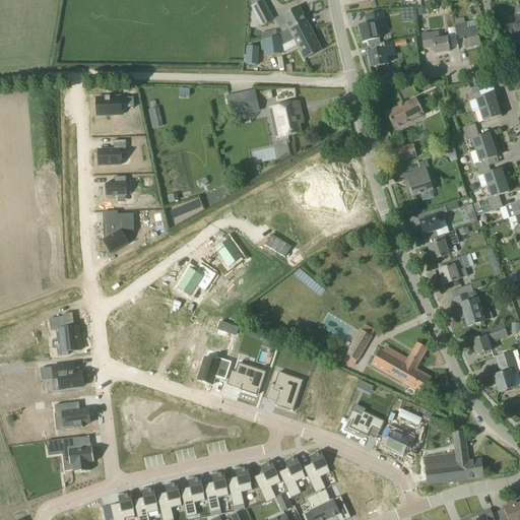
[(519,5),(518,6),(519,12),(519,14),(514,16),(516,24),(508,26),(512,43),(519,40),(519,5)]
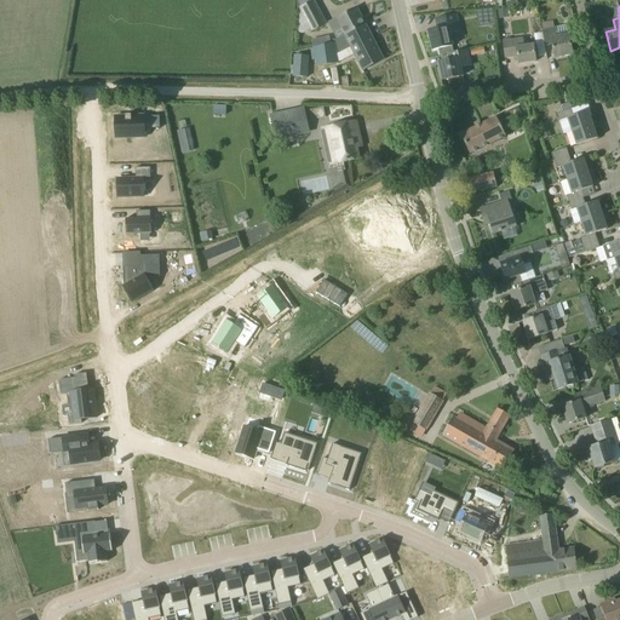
[(300,7),(298,32),(304,33),(311,29),(313,32),(326,23),(321,15),(308,22),(300,7)]
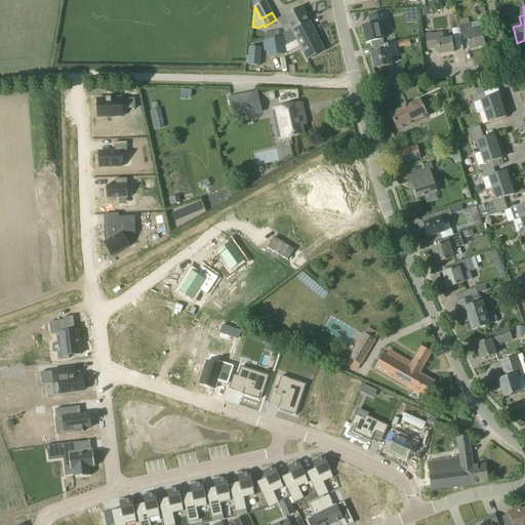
[(278,18),(285,33),(291,30),(309,21),(310,21),(301,6),(278,18)]
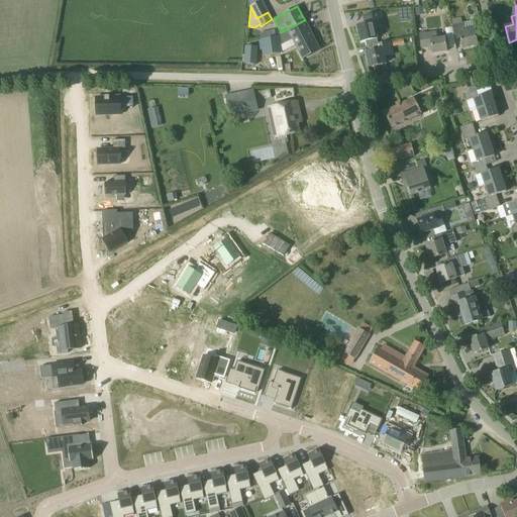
[(423,7),(415,8),(416,15),(424,14),(423,7)]
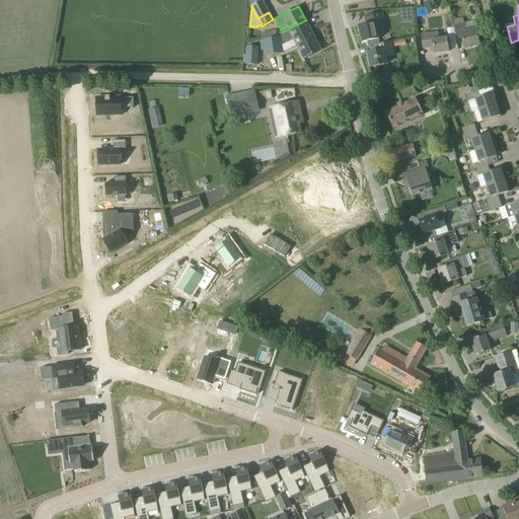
[(415,21),(413,8),(398,9),(400,23),(415,21)]
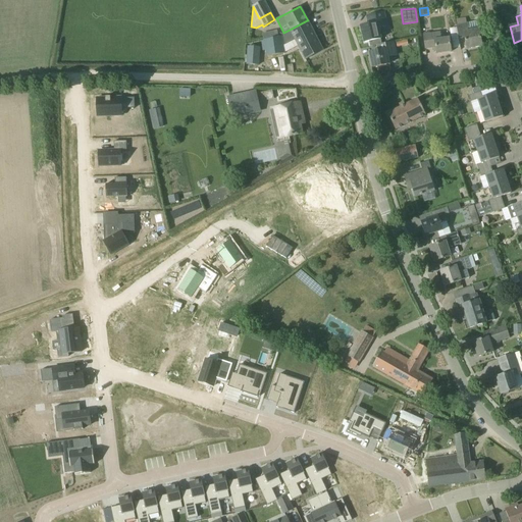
[(369,24),(361,27),(364,43),(369,42),(370,47),(382,44),(380,39),(378,28),(386,25),(383,12),(367,16),(369,24)]
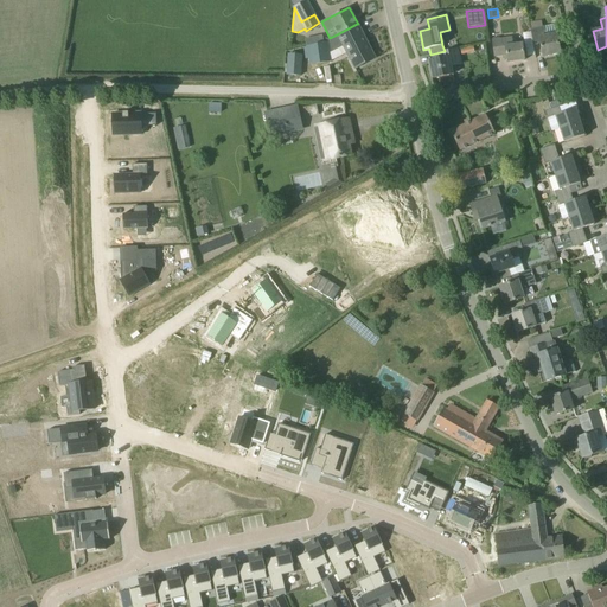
[(323,43),(312,46),(307,48),(311,65),(331,62),(330,52),(343,46),(355,69),(376,58),(357,24),(337,34),(330,38),(323,42),(323,43)]
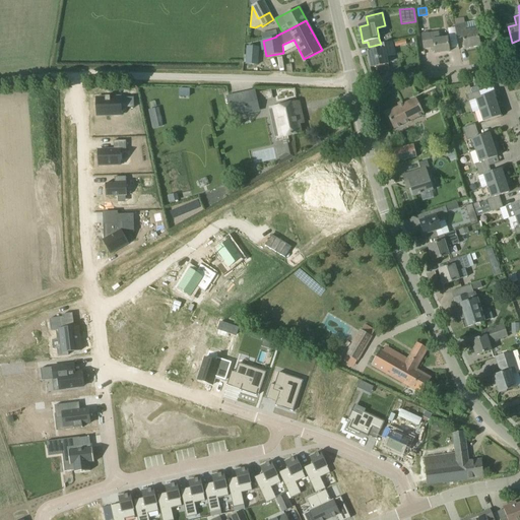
[(466,23),(455,25),(454,25),(457,39),(463,38),(465,49),(480,46),(476,29),(468,30),(466,23)]
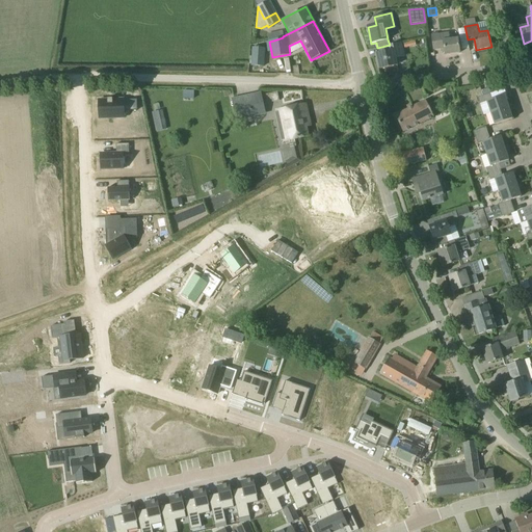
[(433,50),(444,48),(445,55),(459,53),(457,40),(449,41),(448,33),(432,35),(433,50)]
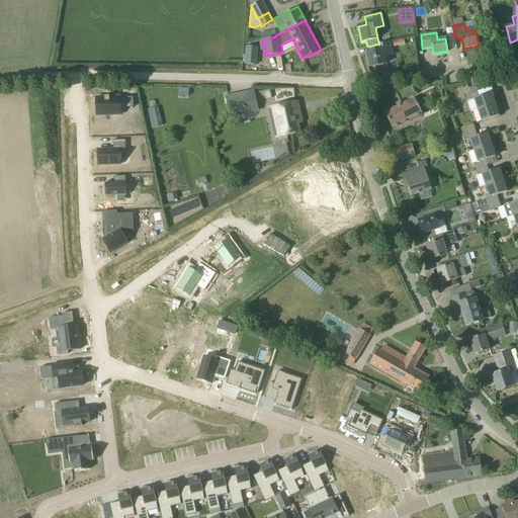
[(385,57),(394,55),(391,41),(376,45),(378,50),(365,53),(369,67),(386,64),(385,57)]
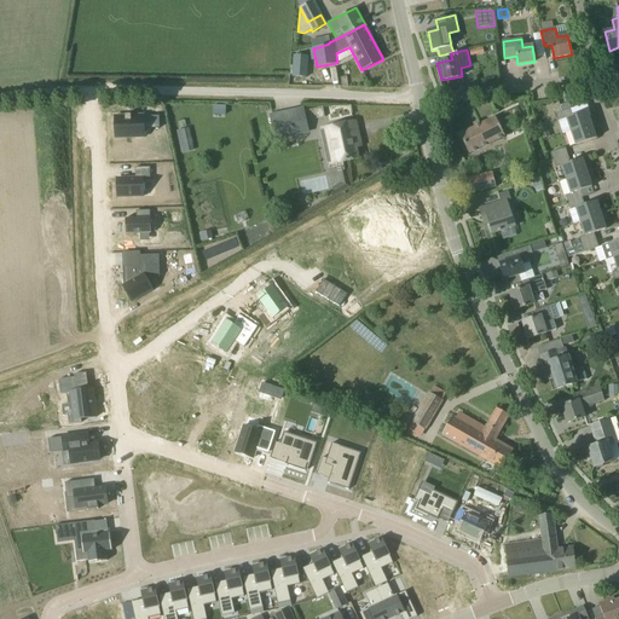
[(294,55),(293,76),(307,77),(308,56),(294,55)]
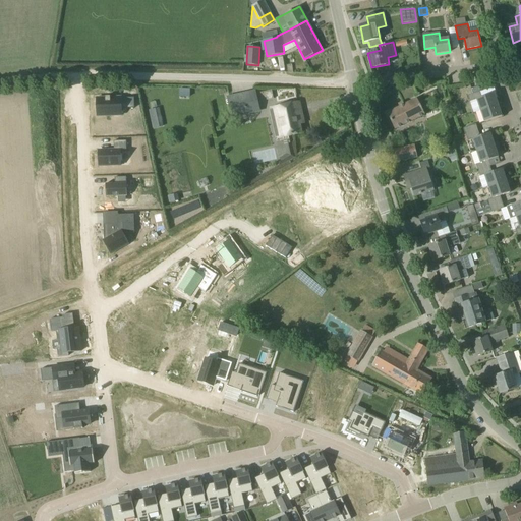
[(267,100),(273,99),(271,91),(261,94),(262,98),(266,97),(267,100)]
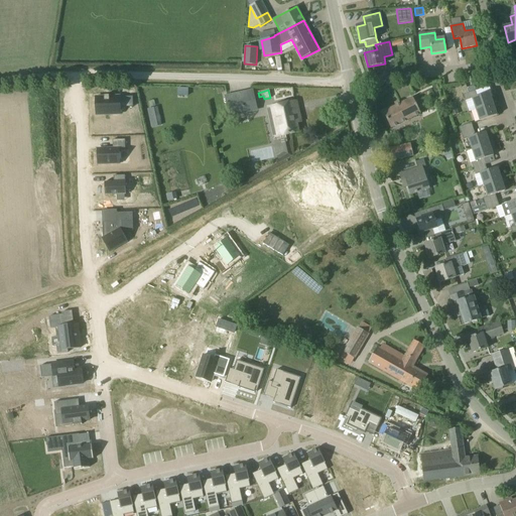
[(256,110),(252,91),(226,97),(230,116),(256,110)]
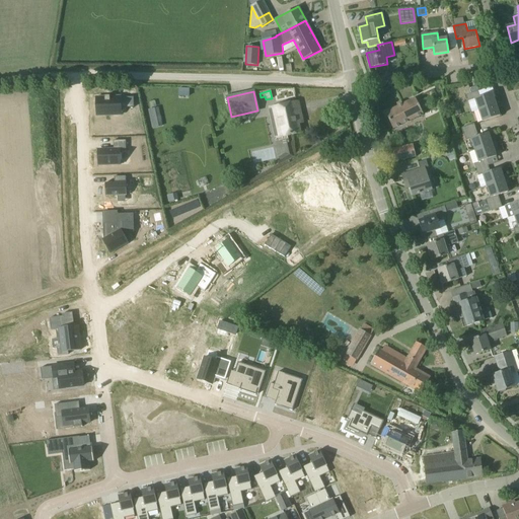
[(466,95),(468,101),(474,98),(478,110),(496,104),(492,93),(480,97),(478,91),(471,93),(466,95)]
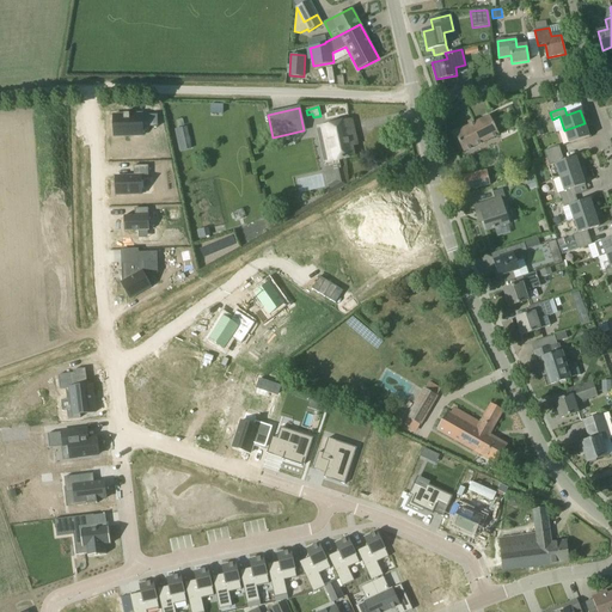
[(142,114),(114,115),(114,136),(142,135),(142,127),(158,127),(158,115),(142,115),(142,114)]
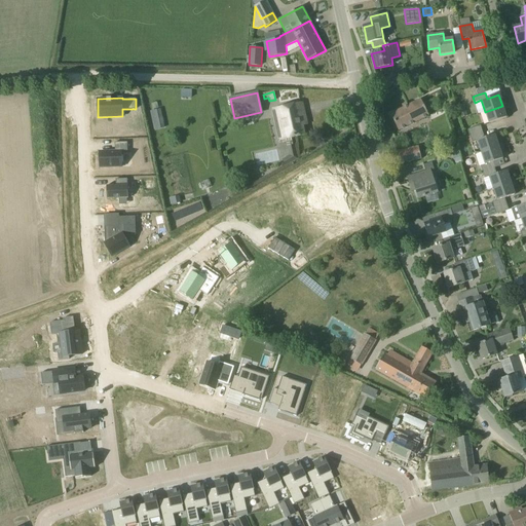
[(399,130),(428,116),(420,99),(390,114),(399,130)]
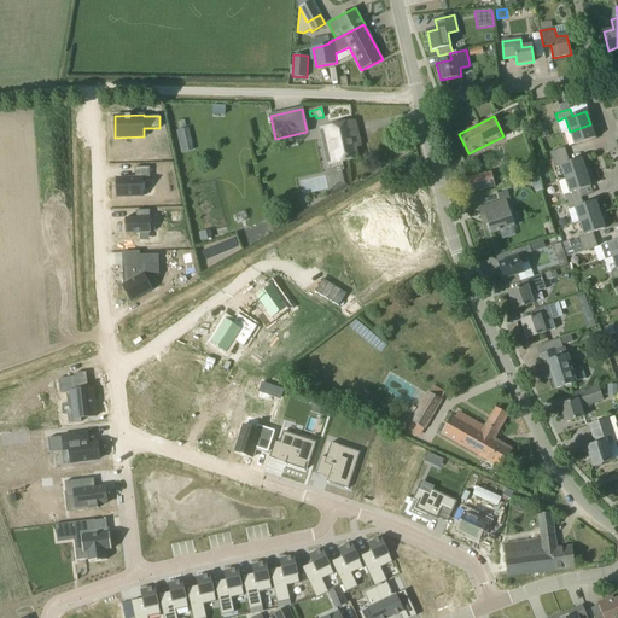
[(354,122),(328,127),(336,163),(356,158),(354,147),(356,146),(355,141),(359,141),(354,122)]
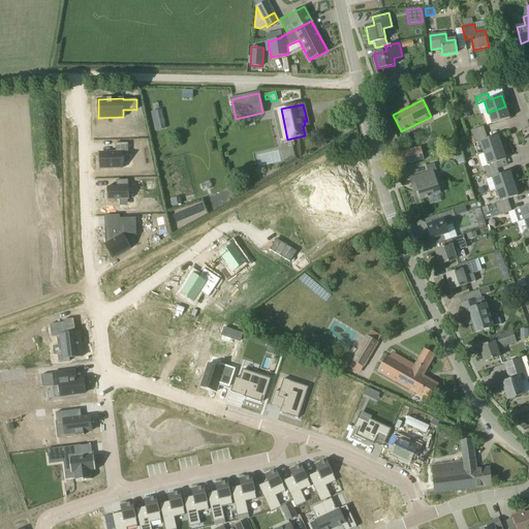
[(509,118),(505,106),(488,113),(492,124),(509,118)]
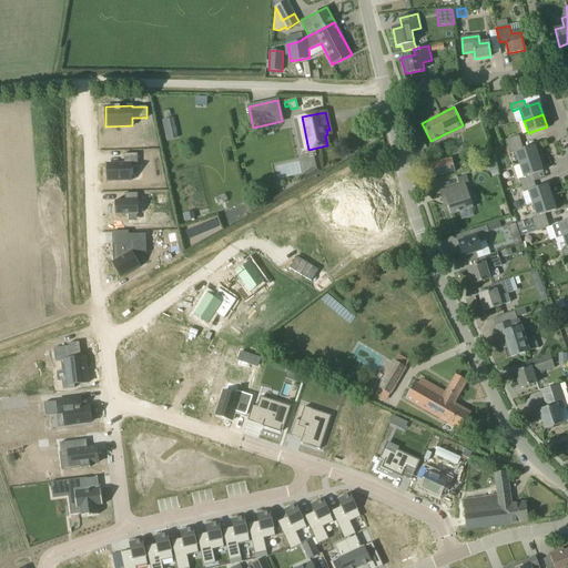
[(173,118),(162,120),(163,128),(175,125),(173,118)]
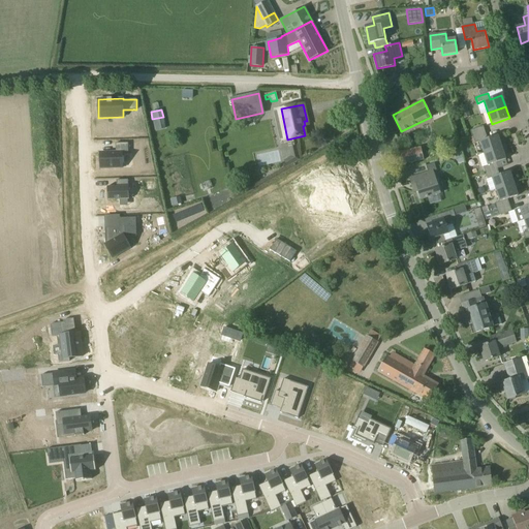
[(470,131),(472,136),(486,132),(484,126),(470,131)]
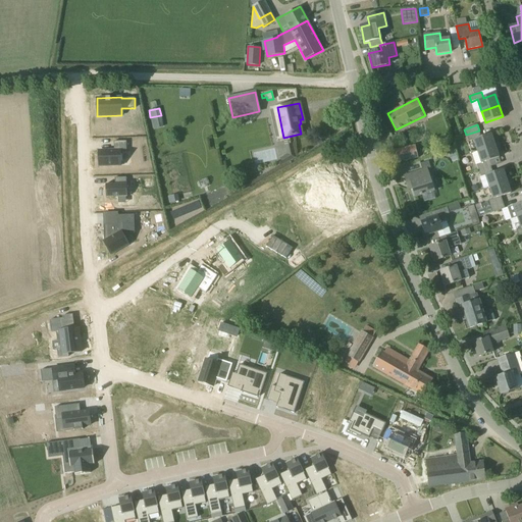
[(481,137),(479,131),(466,135),(468,141),(473,140),(477,152),(500,144),(499,141),(493,142),(491,134),(481,137)]
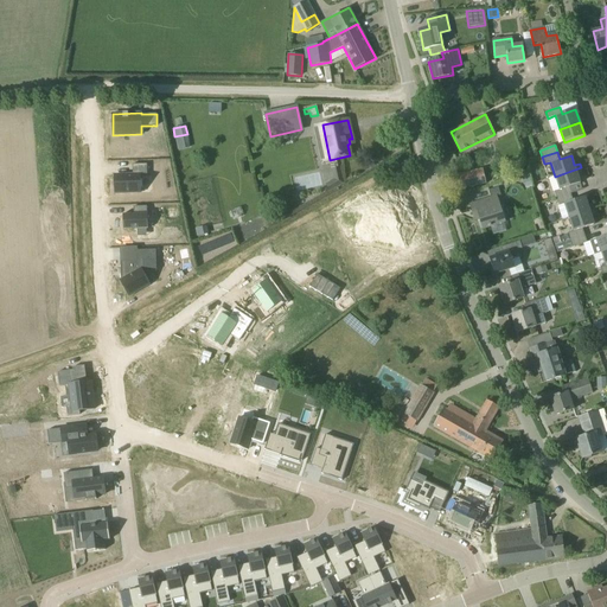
[(133,174),(114,176),(115,193),(140,192),(140,176),(147,176),(147,164),(132,165),(133,174)]
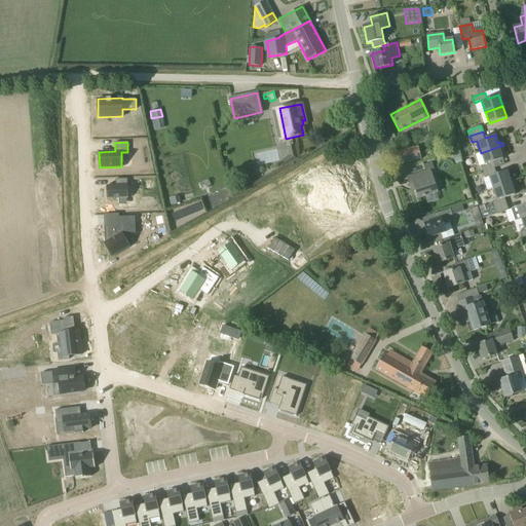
[(504,149),(503,145),(481,153),(477,154),(475,155),(479,166),(480,165),(482,172),(494,168),(492,162),(502,158),(500,150),(504,149)]
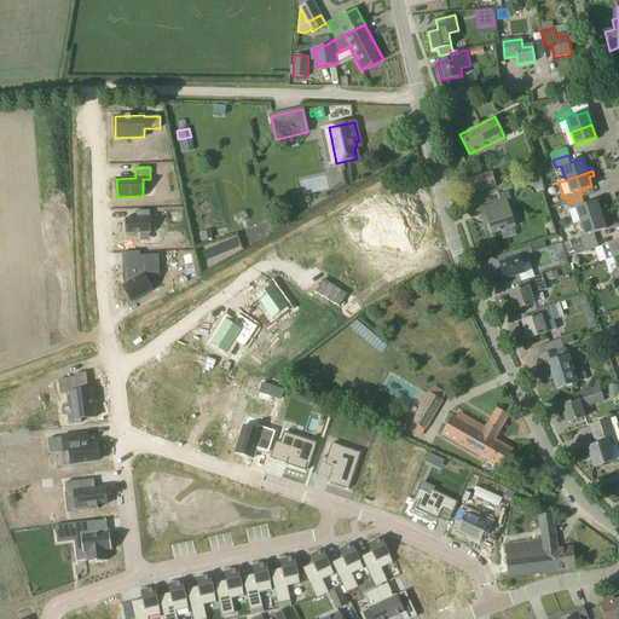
[(333,189),(336,195),(350,186),(346,172),(339,174),(341,184),(333,189)]
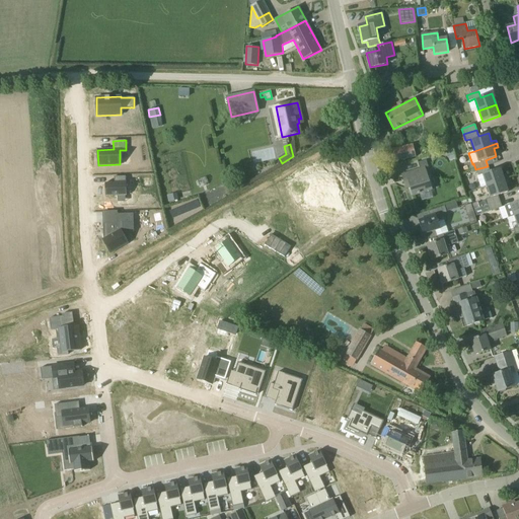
[(416,156),(413,144),(387,150),(390,162),(416,156)]
